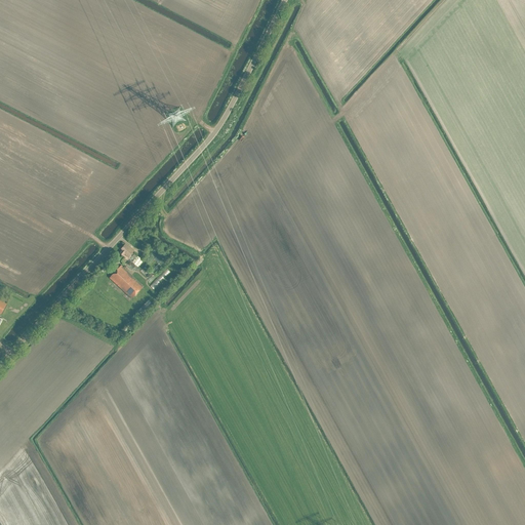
[(134,251),(125,244),(121,249),(122,250),(119,253),(123,256),(125,254),(129,258),(134,251)]
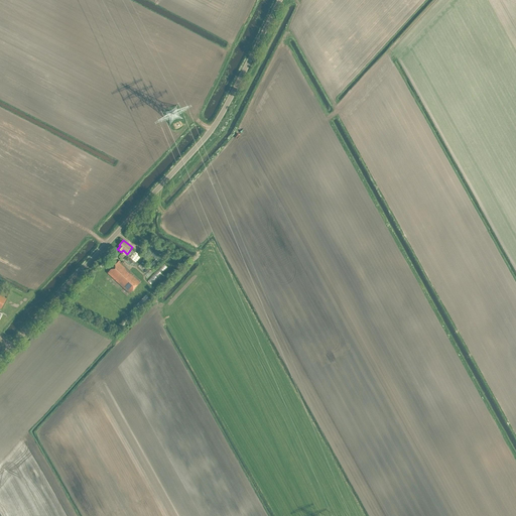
[(140,256),(135,252),(130,258),(136,262),(140,256)]
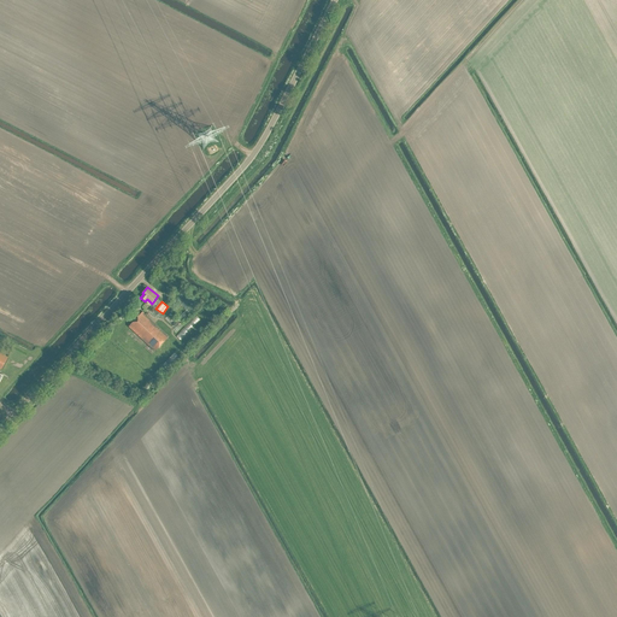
[(156,352),(169,338),(142,312),(129,327),(156,352)]
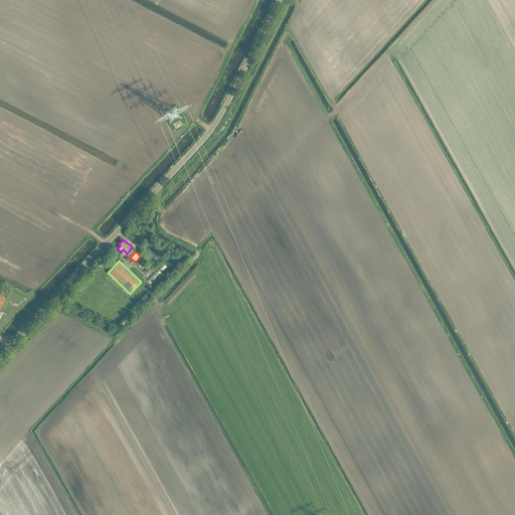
[(153,284),(167,266),(164,263),(149,281),(153,284)]
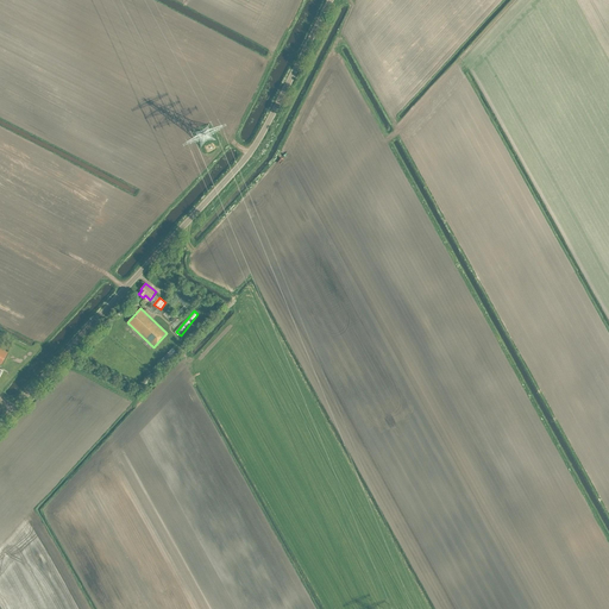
[(177,319),(180,316),(176,313),(170,320),(174,324),(177,319)]
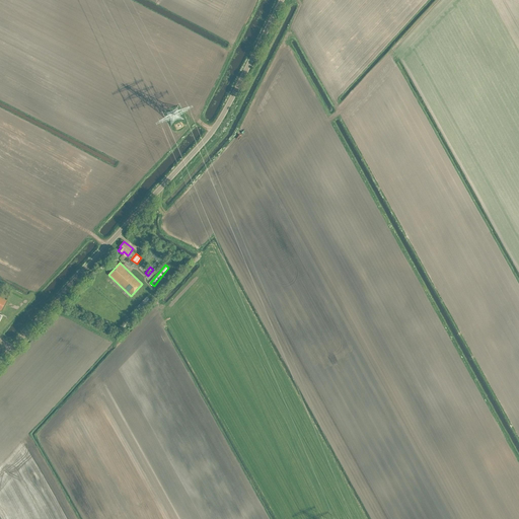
[(144,309),(151,301),(147,297),(136,308),(141,313),(144,309)]
